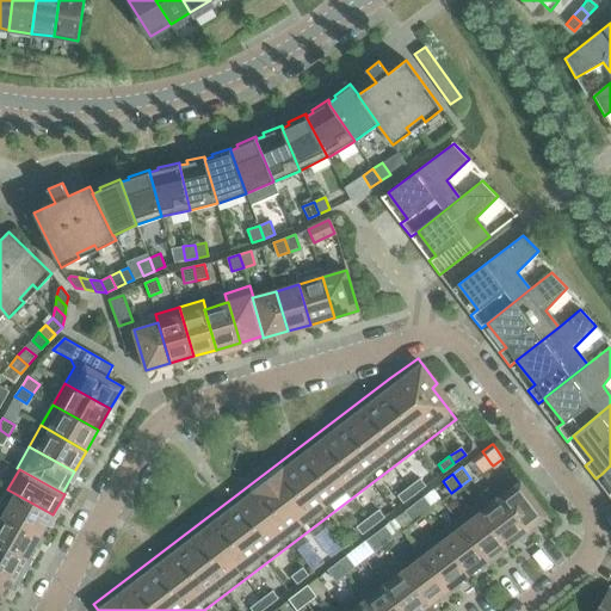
[(547,516),(514,474),(495,489),(501,498),(526,531),(547,516)]
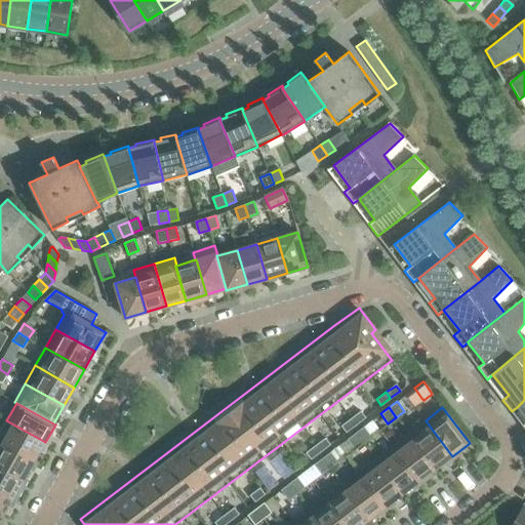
[(360,411),(351,418),(355,425),(365,417),(360,411)]
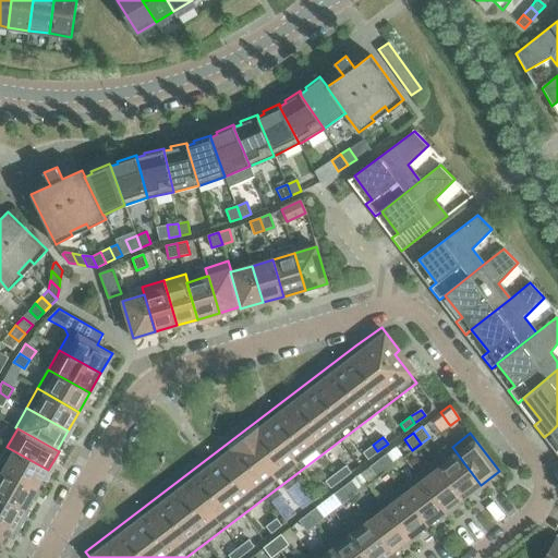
[(377,451),(373,445),(362,453),(367,459),(377,451)]
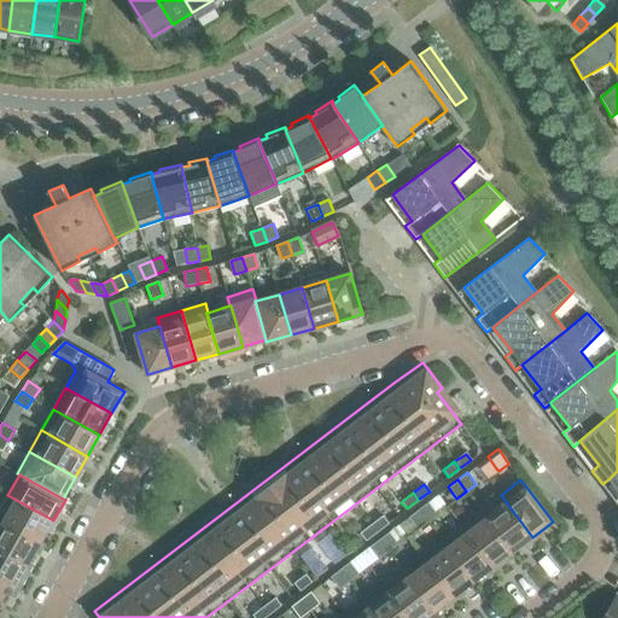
[(0,518),(41,542),(53,520),(7,495),(0,507),(0,518)]
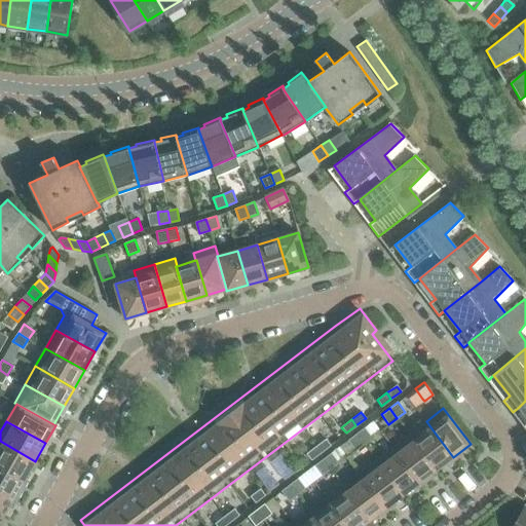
[(357,434),(364,443),(372,437),(365,427),(357,434)]
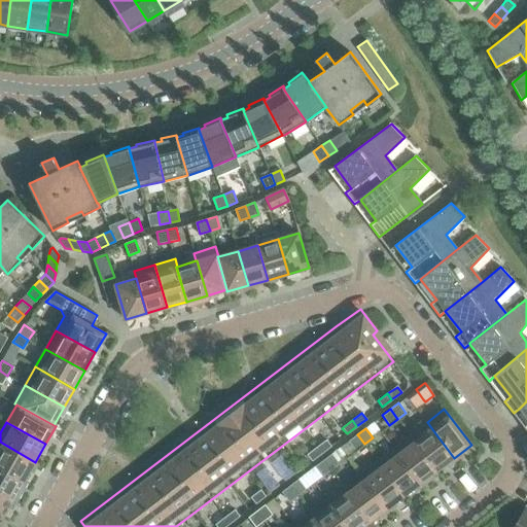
[(437,470),(454,458),(432,429),(416,441),(415,442),(437,470)]
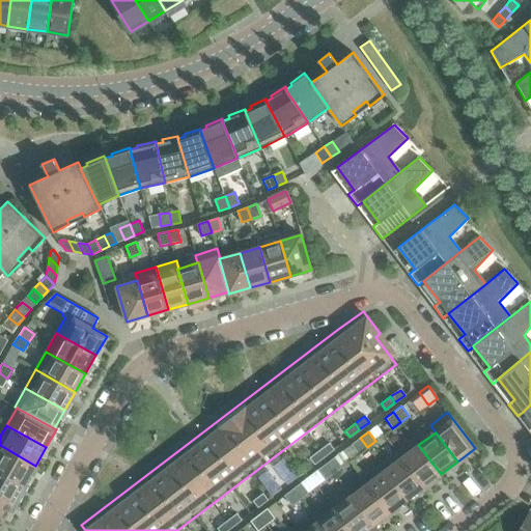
[(367,447),(360,438),(352,444),(359,453),(367,447)]
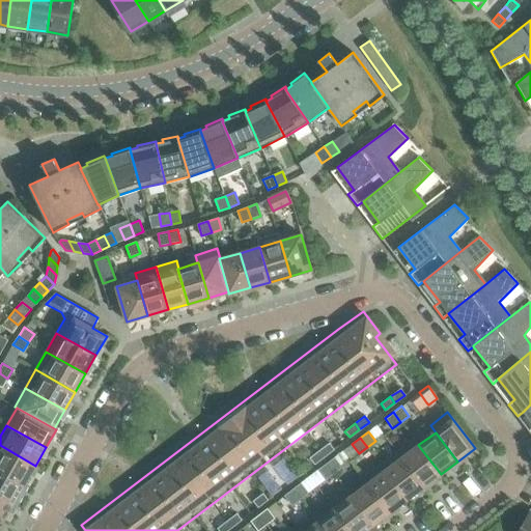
[(396,451),(423,486),(441,474),(418,445),(419,444),(414,438),(396,451)]
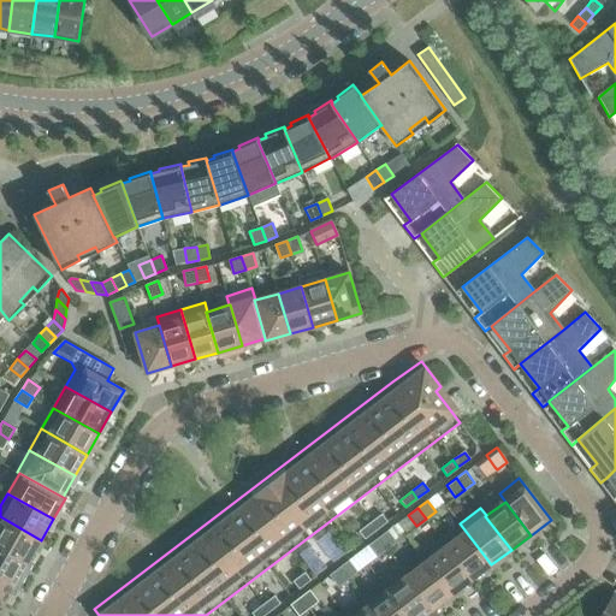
[(381,515),(371,523),(375,531),(386,522),(381,515)]
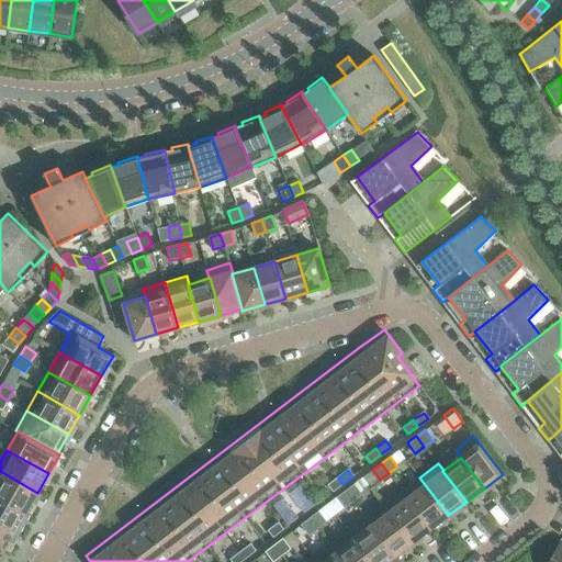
[(0,471),(0,497),(26,513),(37,493),(0,471)]
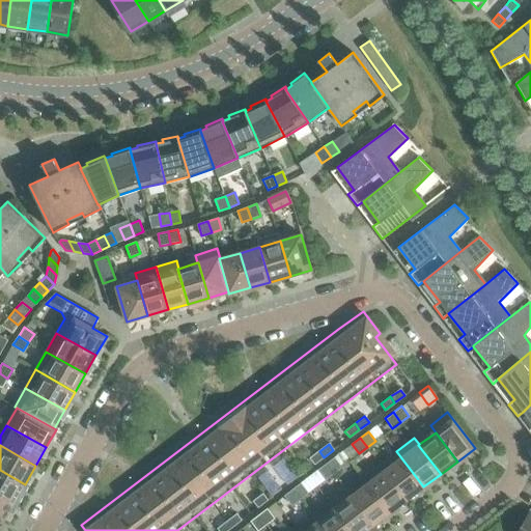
[(314,464),(324,457),(319,451),(309,458),(314,464)]
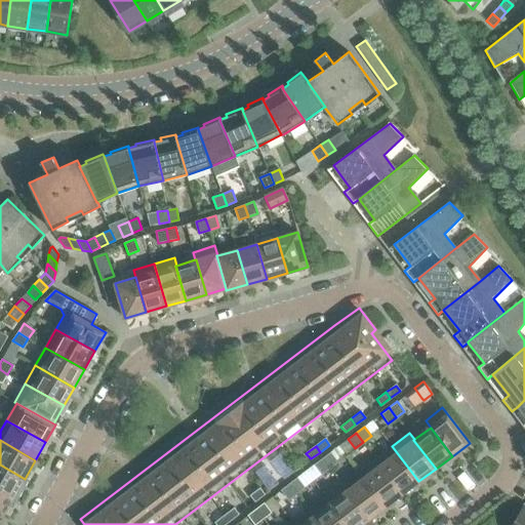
[(375,458),(402,494),(418,481),(392,446),(375,458)]
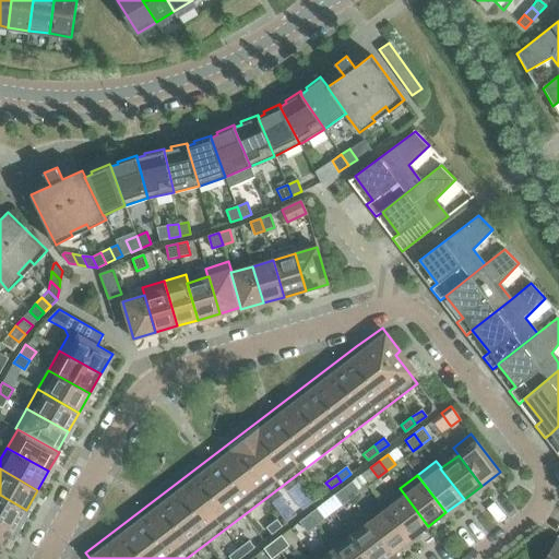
[(352,482),(343,488),(351,498),(359,491),(352,482)]
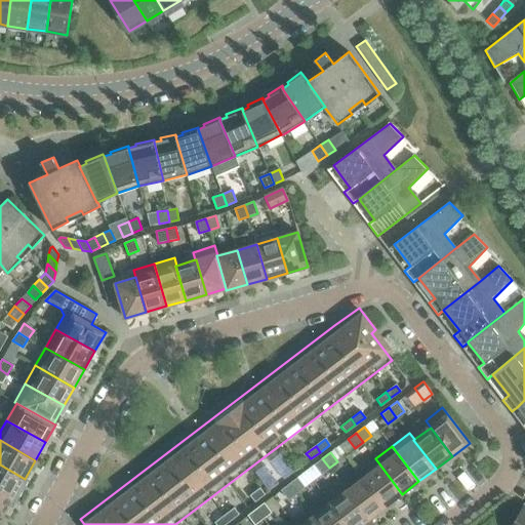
[(322,458),(314,465),(306,471),(313,480),(329,468),(322,458)]
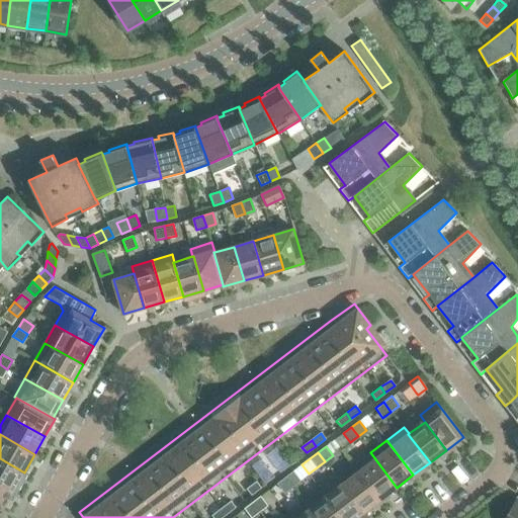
[(354,464),(380,500),(397,488),(370,452),(354,464)]
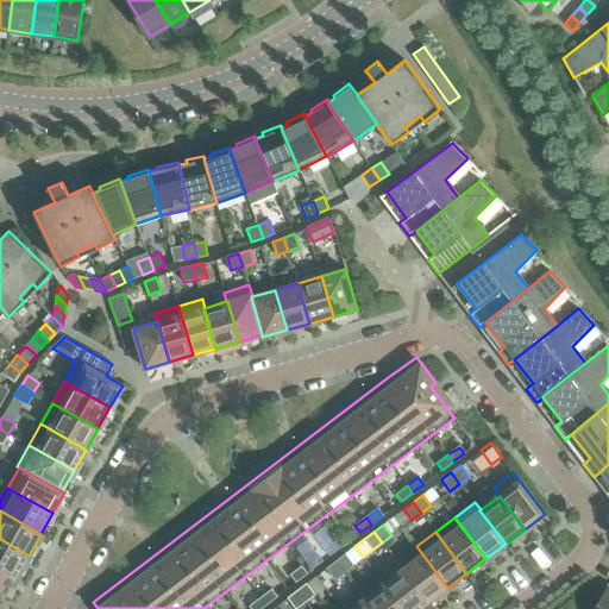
[(0,566),(17,576),(22,579),(33,558),(29,556),(0,539),(0,566)]
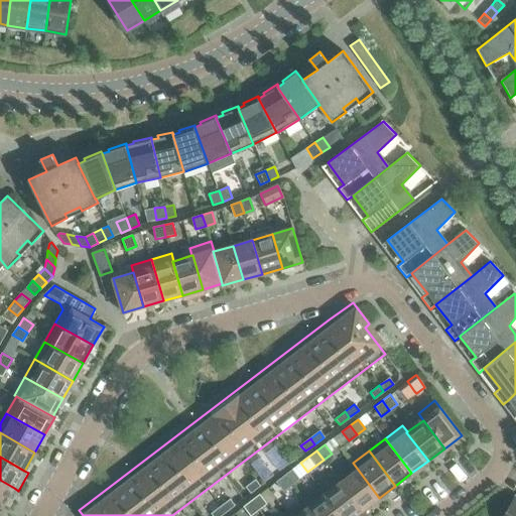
[(291,485),(307,472),(300,463),(284,476),(291,485)]
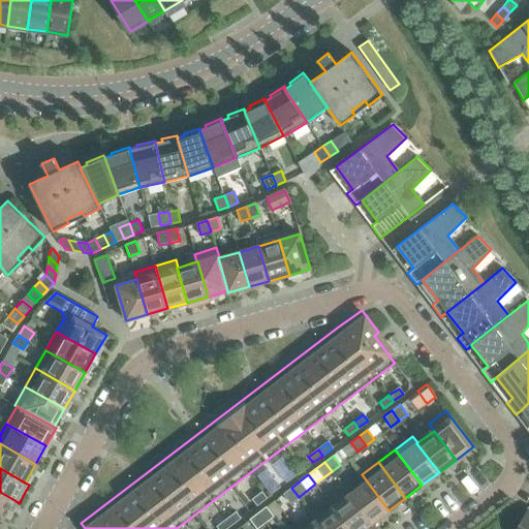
[(344,488),(372,523),(389,510),(362,474),(344,488)]
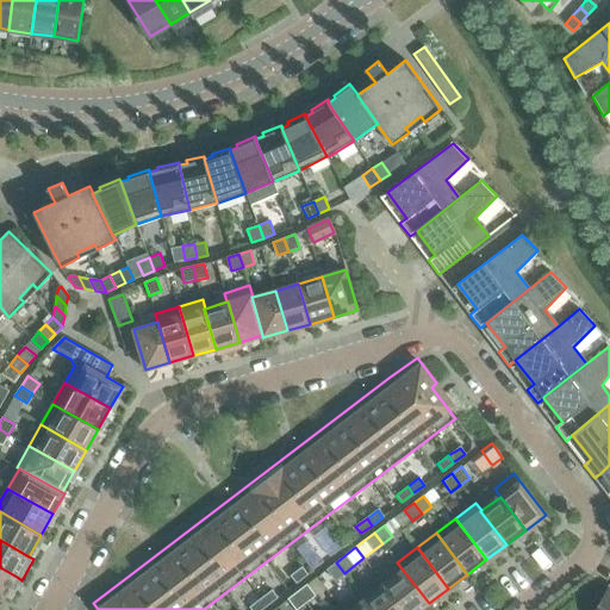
[(344,573),(336,562),(327,570),(335,580),(344,573)]
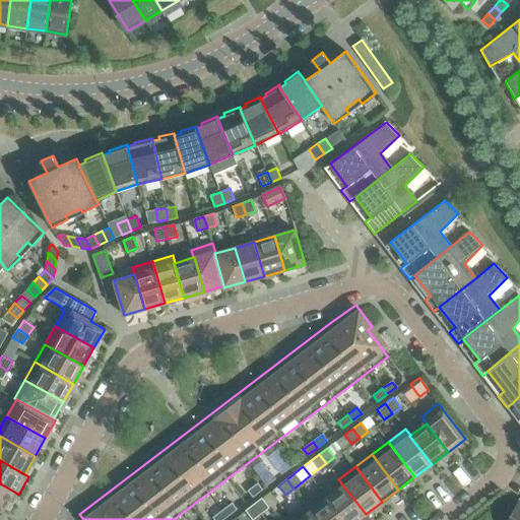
[(322,492),(343,519),(358,519),(366,514),(338,479),(322,492)]
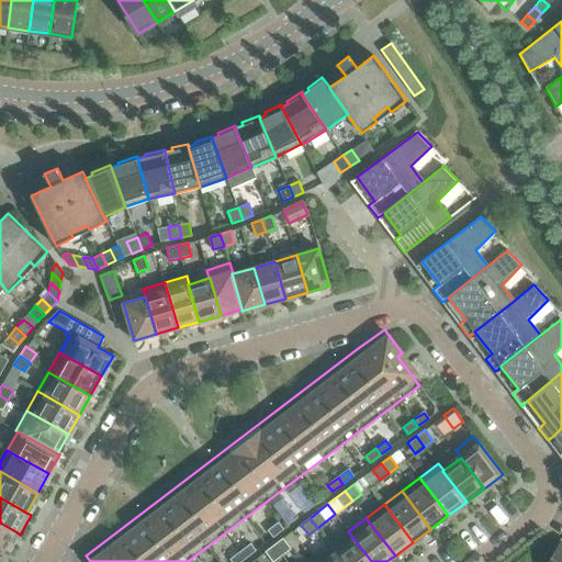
[(0,551),(3,553),(15,531),(0,523),(0,551)]
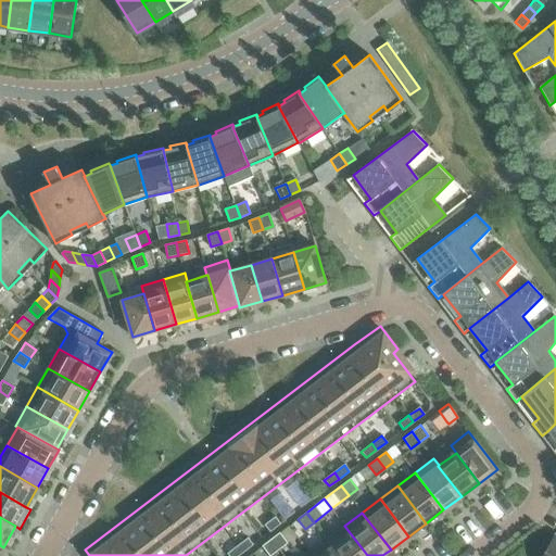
[(269,531),(279,523),(275,517),(264,526),(269,531)]
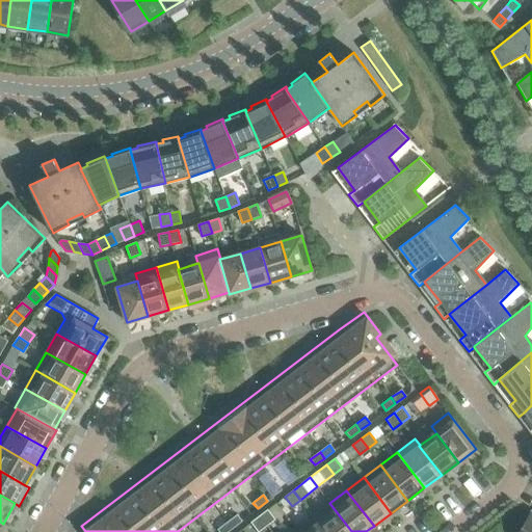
[(313,516),(324,531),(351,531),(329,503),(313,516)]
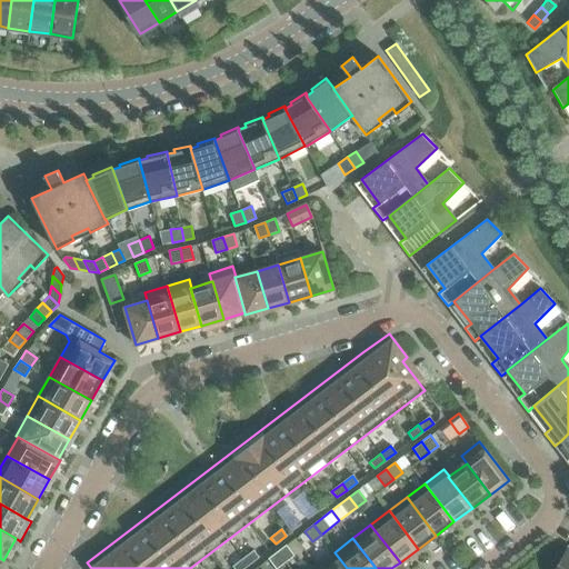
[(277,551),(286,562),(293,556),(286,545),(277,551)]
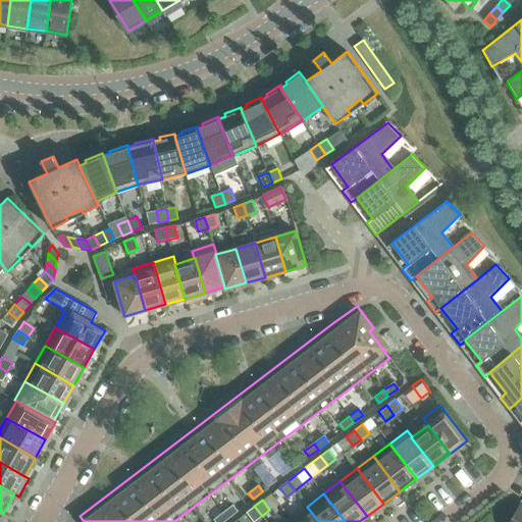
[(521,521),(521,504),(520,504),(510,521),(521,521)]
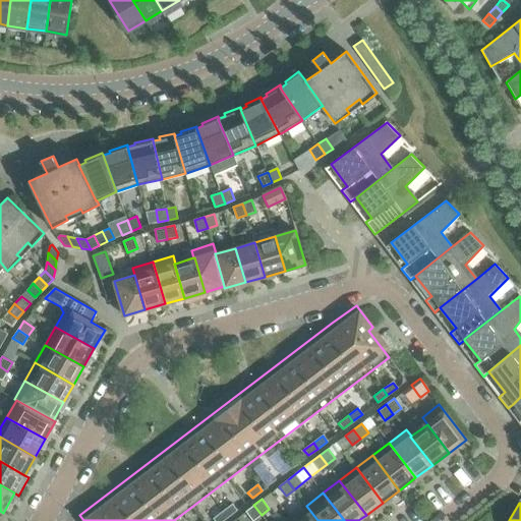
[(222,512),(227,517),(236,510),(232,504),(222,512)]
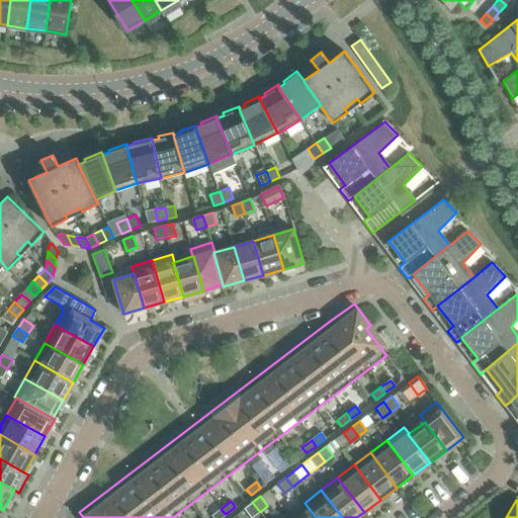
[(260,512),(252,502),(244,508),(252,517),(260,512)]
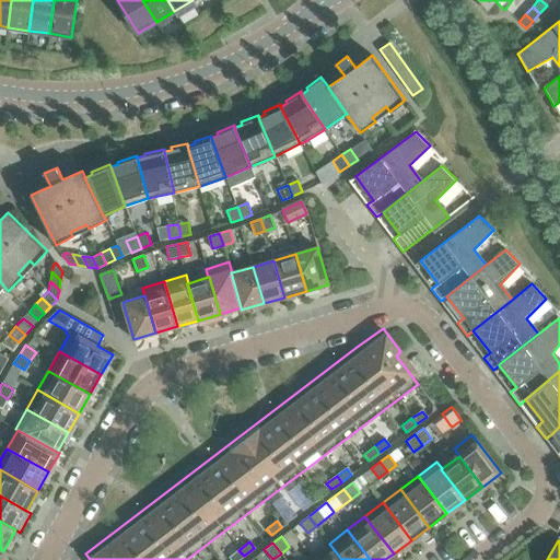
[(314,559),(341,559),(329,544),(312,557),(314,559)]
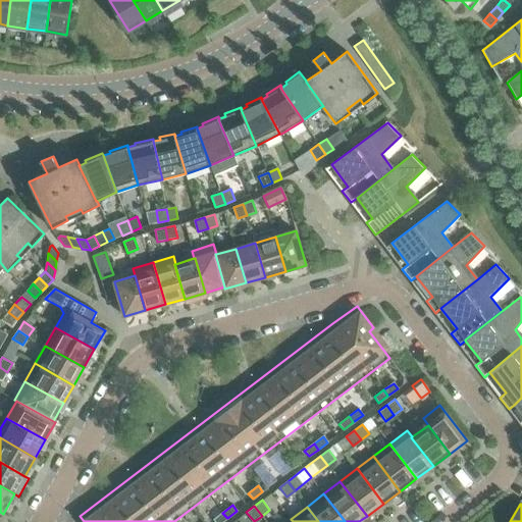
[(214,521),(221,521),(227,518),(222,513),(213,520),(214,521)]
